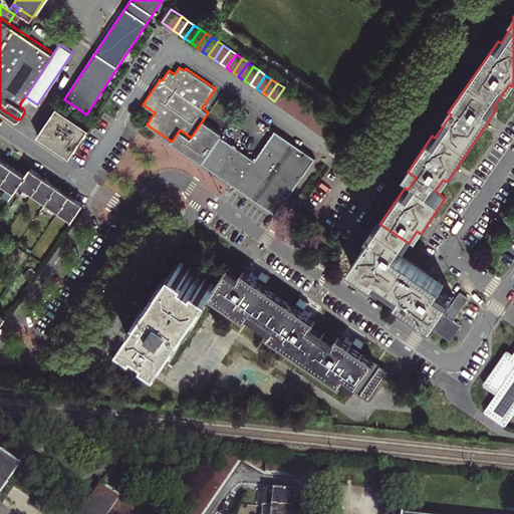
[(280,105),(289,91),(284,87),(274,101),(280,105)]
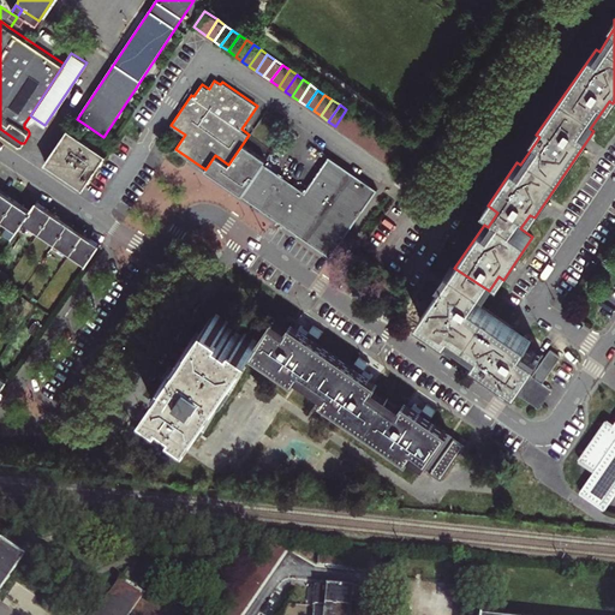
[(342,131),(353,114),(346,109),(335,126),(342,131)]
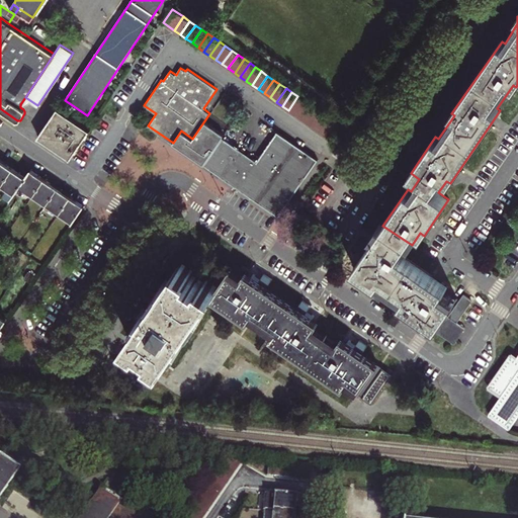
[(294,114),(304,101),(297,96),(288,110),(294,114)]
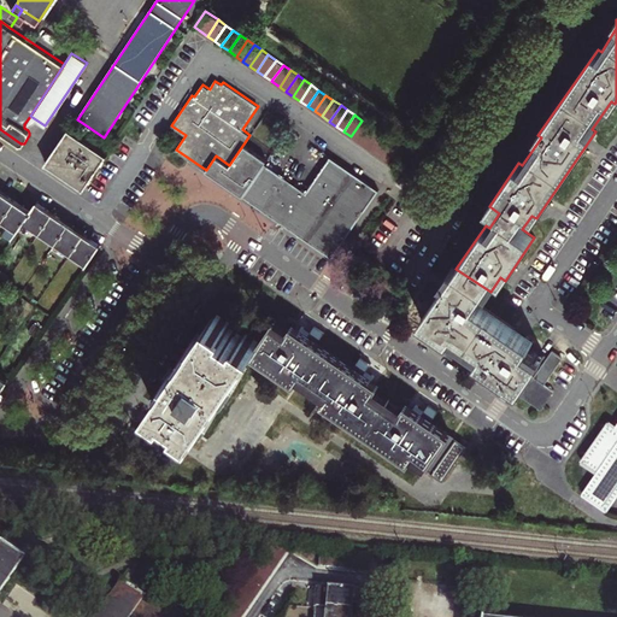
[(358,141),(369,124),(362,121),(351,136),(358,141)]
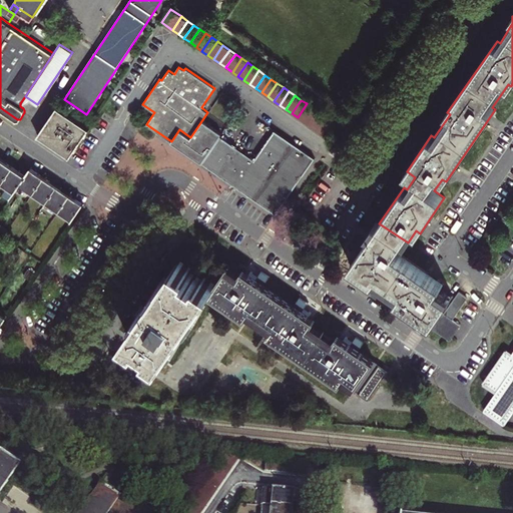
[(313,108),(307,103),(298,117),(304,121),(313,108)]
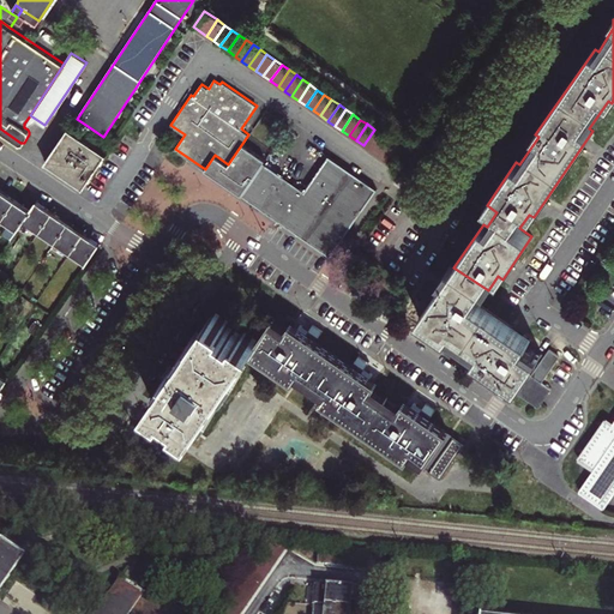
[(85,186),(108,154),(68,127),(46,161),(85,186)]
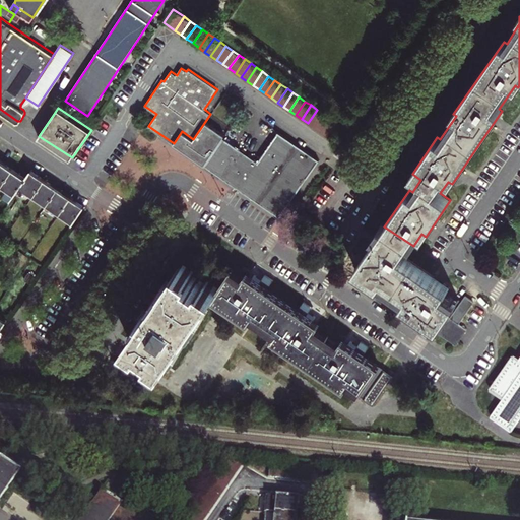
[(323,114),(317,110),(308,123),(314,128),(323,114)]
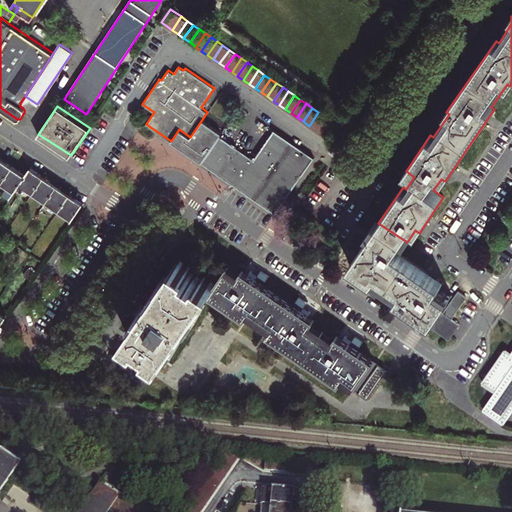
[(324,116),(318,112),(309,126),(315,130),(324,116)]
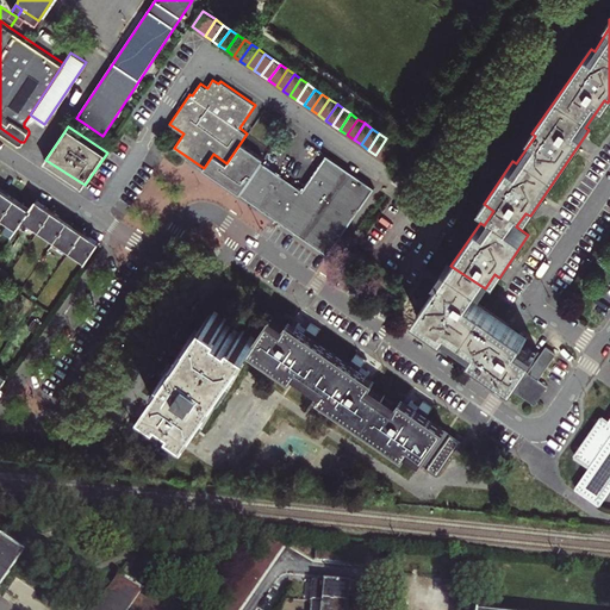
[(393,143),(386,138),(375,155),(383,160),(393,143)]
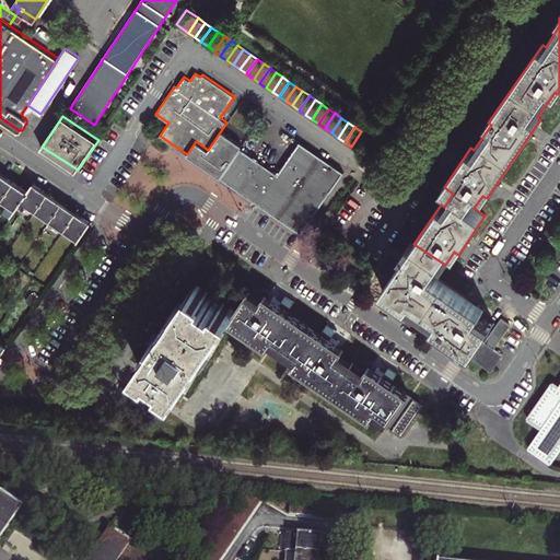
[(196,141),(187,154),(220,177),(240,148),(243,143),(222,129),(208,150),(196,141)]
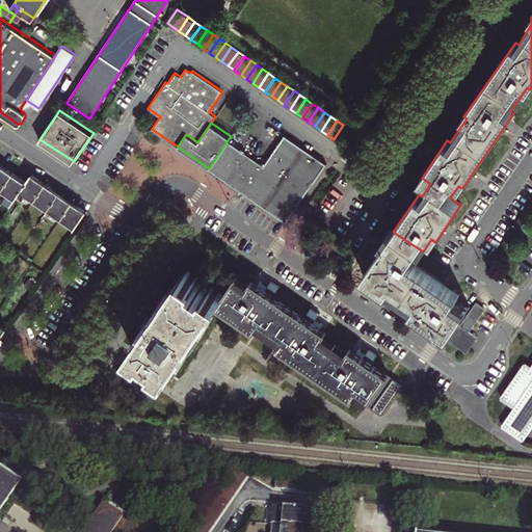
[(349,130),(343,125),(334,139),(340,143),(349,130)]
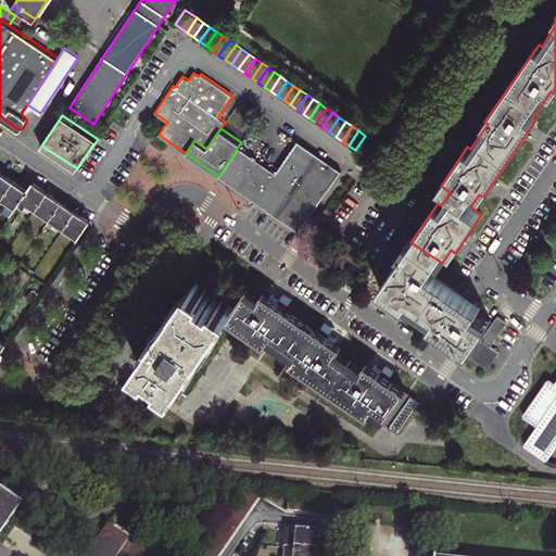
[(256,201),(276,215),(318,155),(298,140),(276,173),(256,201)]
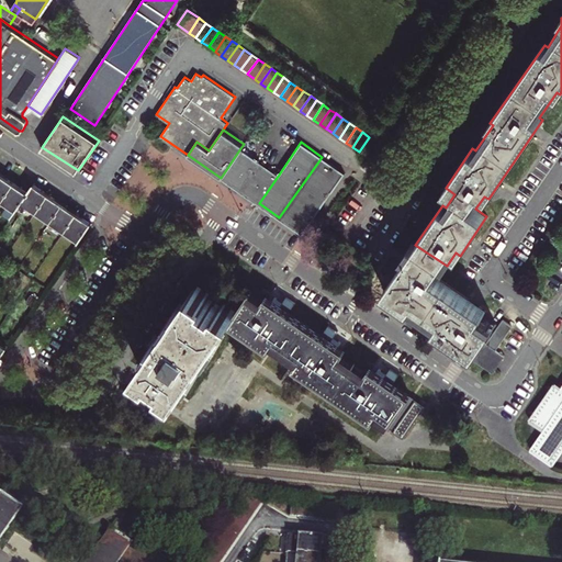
[(221,178),(240,191),(260,161),(240,148),(221,178)]
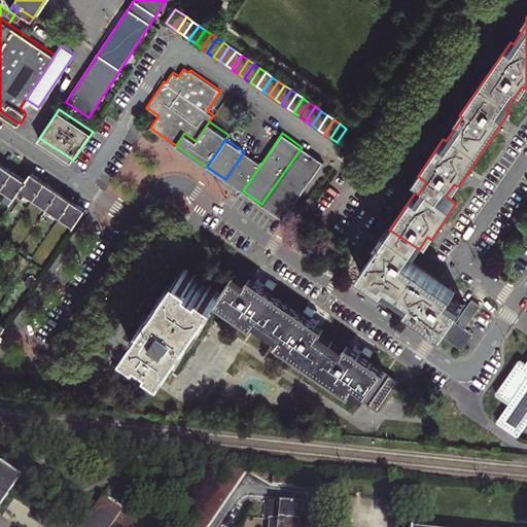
[(302,147),(261,204),(283,219),(323,162),(302,147)]
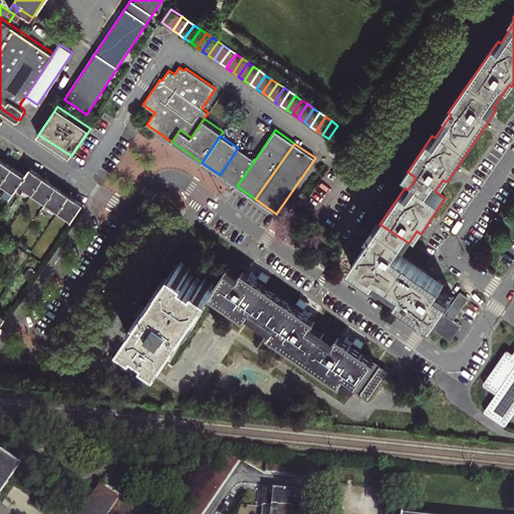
[(220,175),(237,186),(255,160),(238,148),(220,175)]
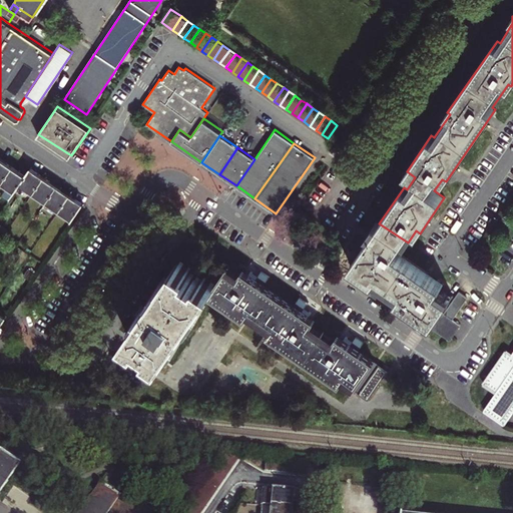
[(0,158),(0,180),(2,182),(13,166),(1,157),(0,158)]
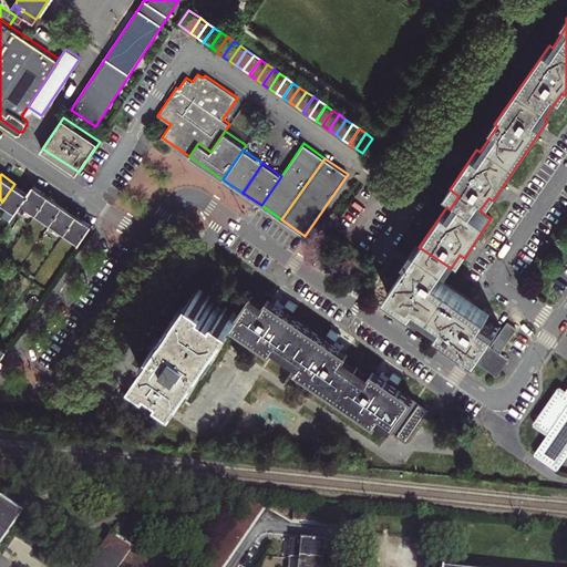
[(2,202),(17,210),(22,203),(29,193),(14,184),(2,202)]
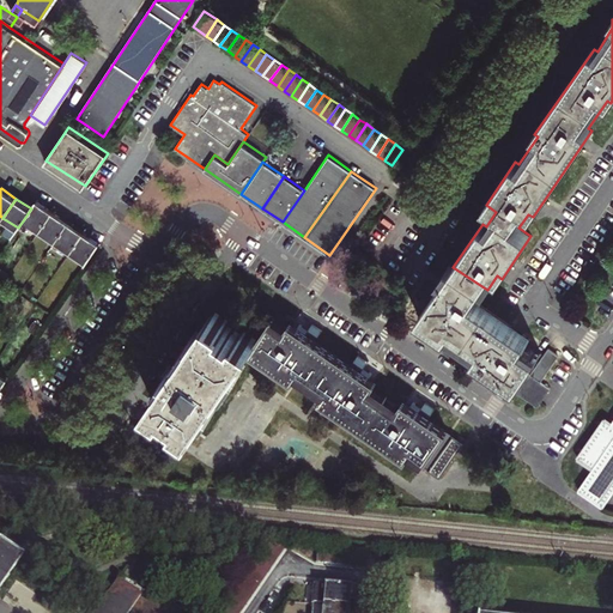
[(24,219),(41,230),(53,212),(37,200),(31,208),(24,219)]
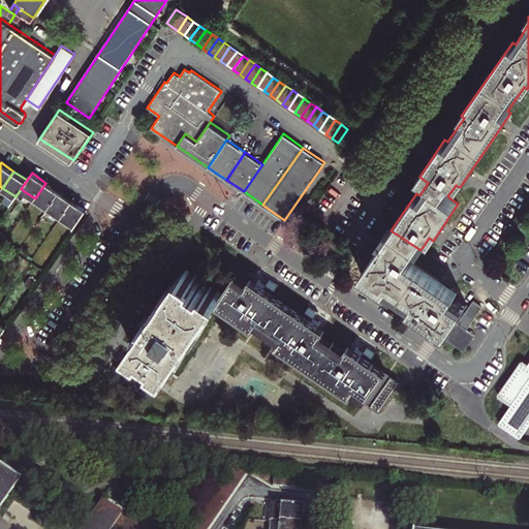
[(35,198),(49,208),(59,191),(45,183),(35,198)]
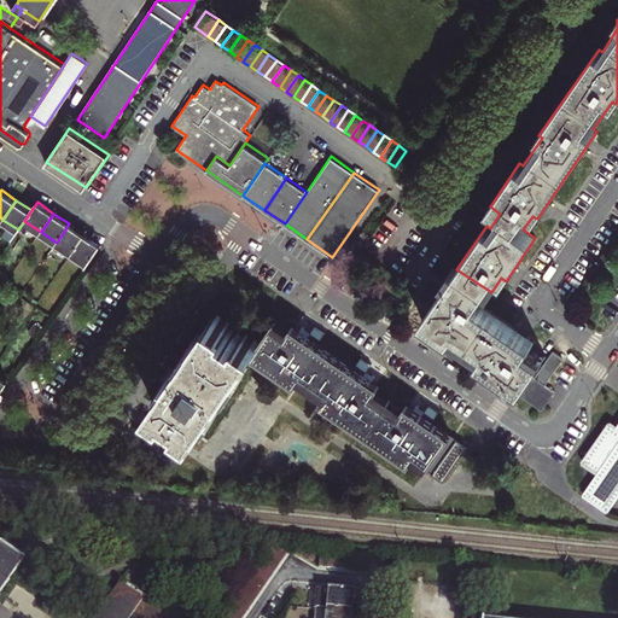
[(57,243),(73,254),(85,234),(69,223),(57,243)]
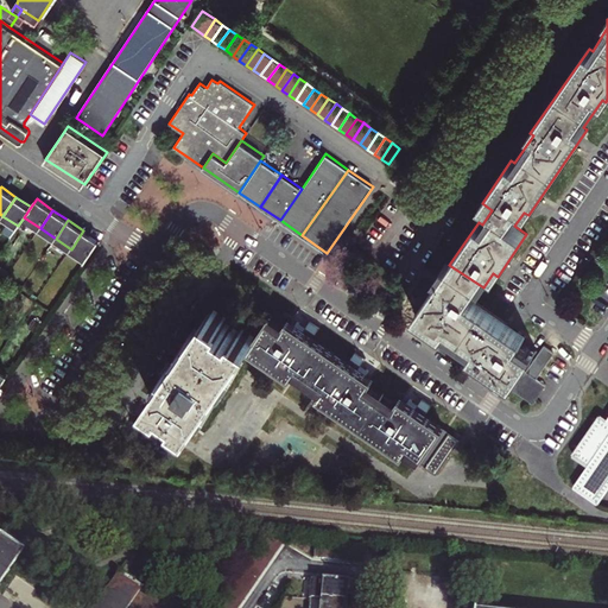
[(71,249),(87,260),(100,241),(83,230),(71,249)]
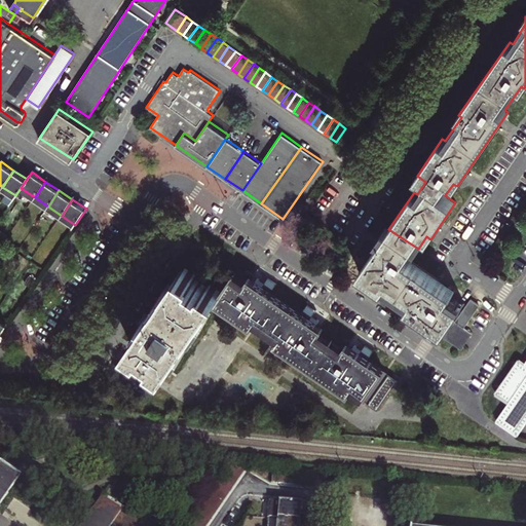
[(407,258),(415,247),(388,229),(385,226),(377,238),(381,240),(360,271),(383,288),(385,289),(386,287),(398,295),(417,265),(407,258)]
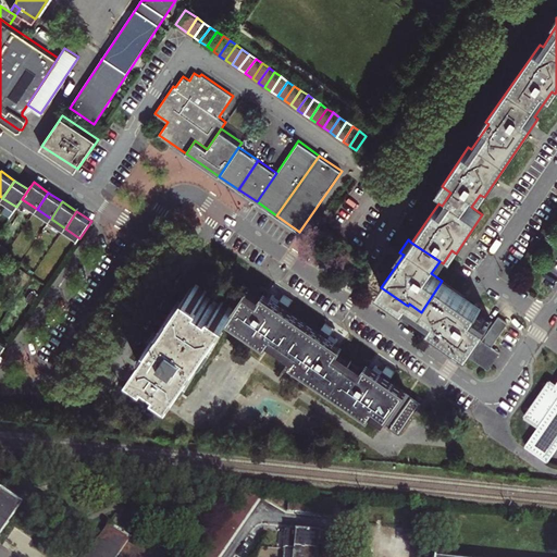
[(442,281),(421,312),(433,321),(432,323),(470,350),(480,337),(492,319),(479,310),(481,308),(442,281)]
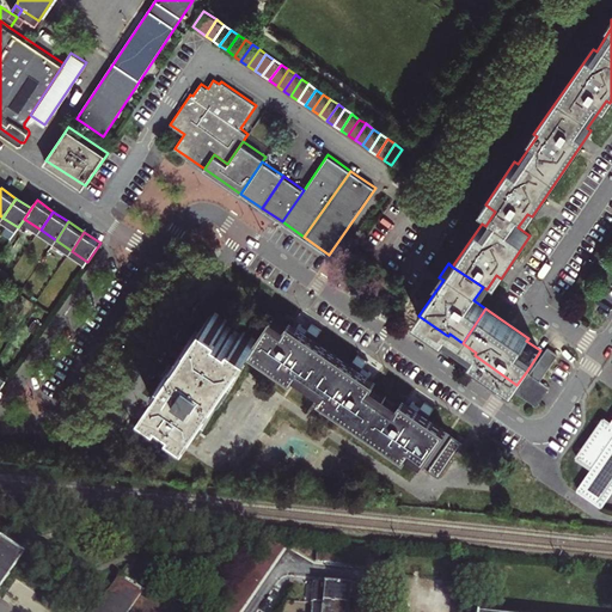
[(197,428),(251,350),(257,341),(243,330),(240,334),(227,324),(228,322),(214,311),(154,398),(169,408),(171,405),(184,415),(183,418),(197,428)]
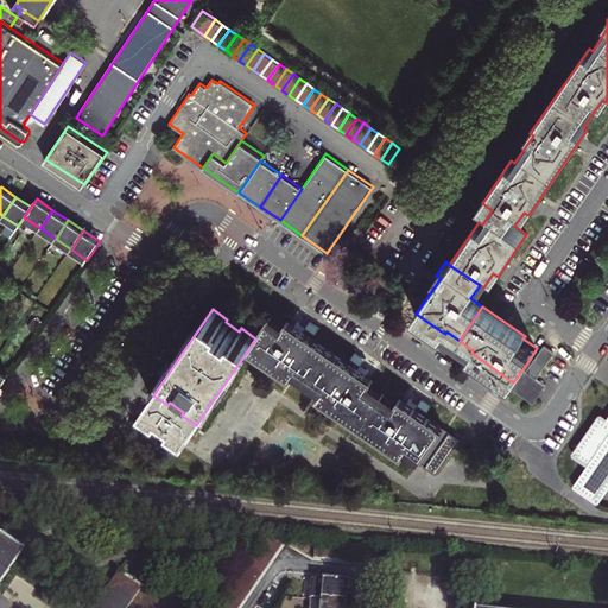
[(255,339),(249,348),(292,377),(295,373),(322,392),(318,396),(404,454),(406,450),(420,458),(443,425),(415,406),(401,397),(399,400),(372,382),(374,379),(360,369),(302,329),(289,320),(286,324),(272,315),(255,339)]
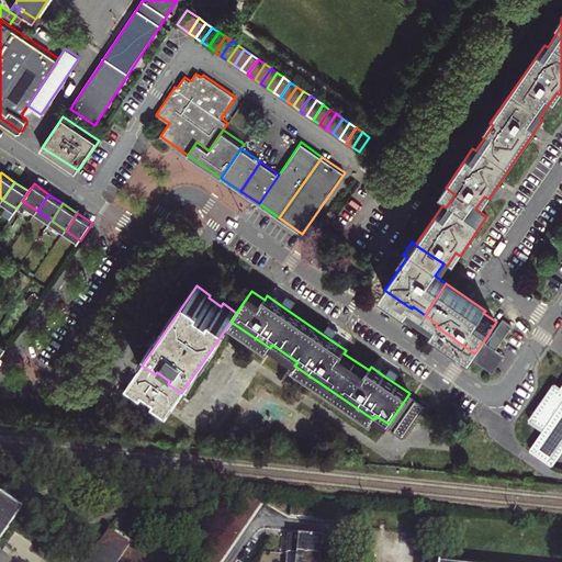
[(502,317),(485,340),(484,343),(495,349),(495,348),(512,325),(502,317)]
